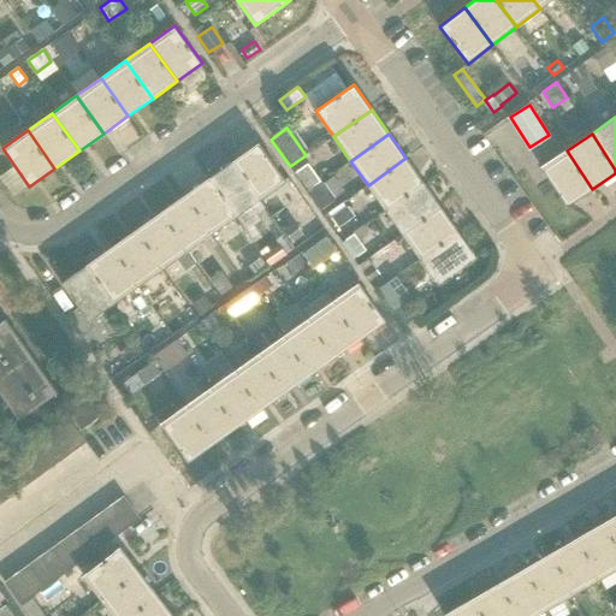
[(285,182),(259,143),(234,161),(260,199),(285,182)]
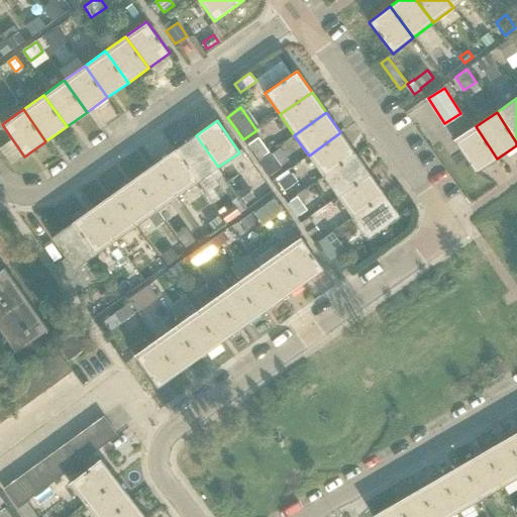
[(476,173),(497,159),(476,126),(454,140),(476,173)]
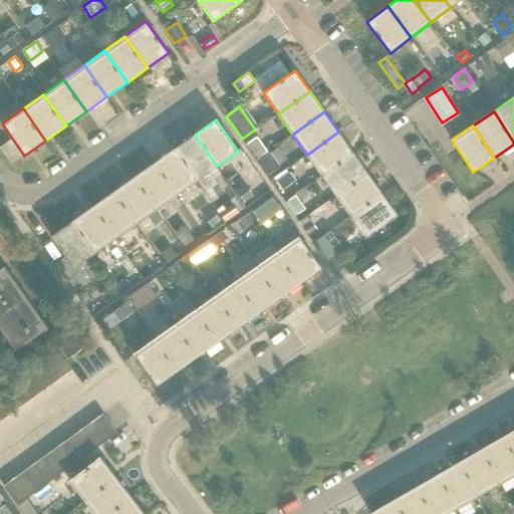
[(338,132),(307,155),(321,175),(353,153),(338,132)]
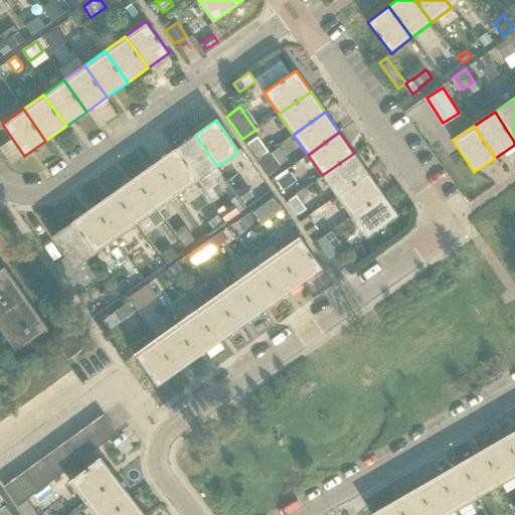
[(217,166),(195,135),(175,149),(197,181),(217,166)]
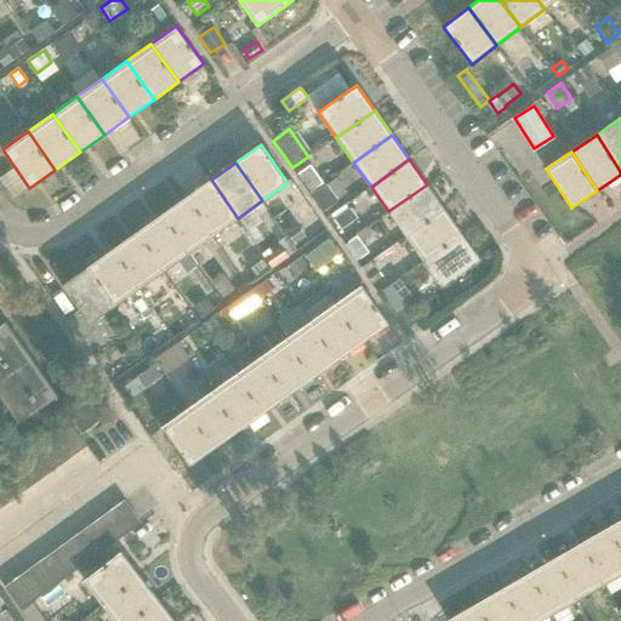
[(211,180),(186,198),(214,235),(238,218),(211,180)]
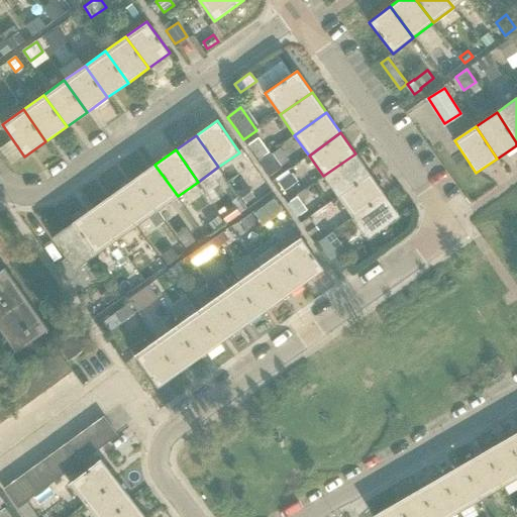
[(355,153),(323,176),(338,197),(370,174),(355,153)]
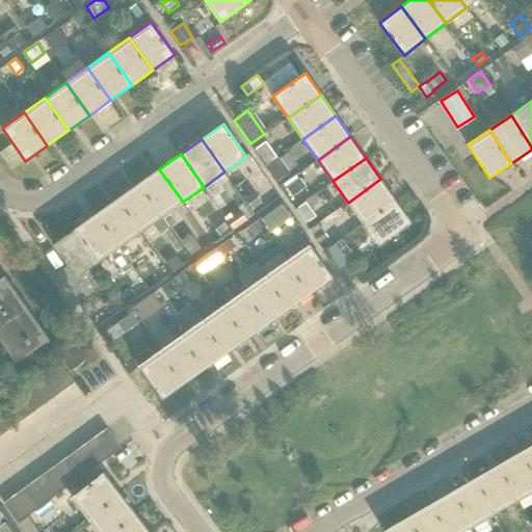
[(183,202),(159,169),(138,184),(161,217),(183,202)]
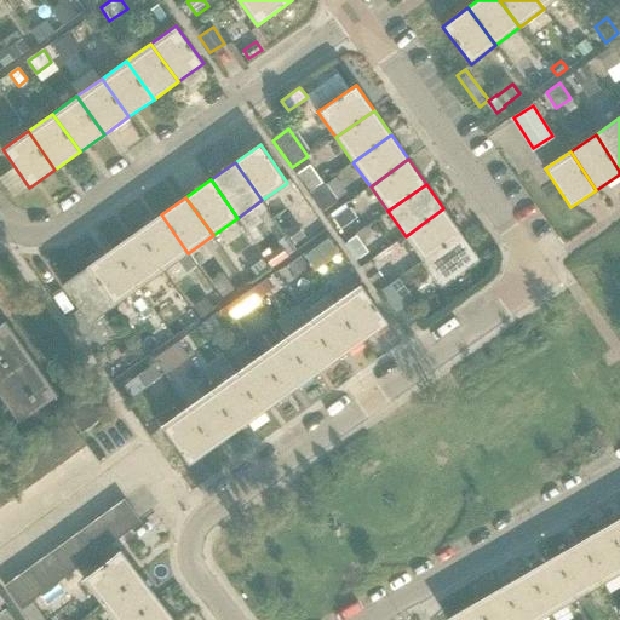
[(443,208),(406,236),(423,260),(461,234),(443,208)]
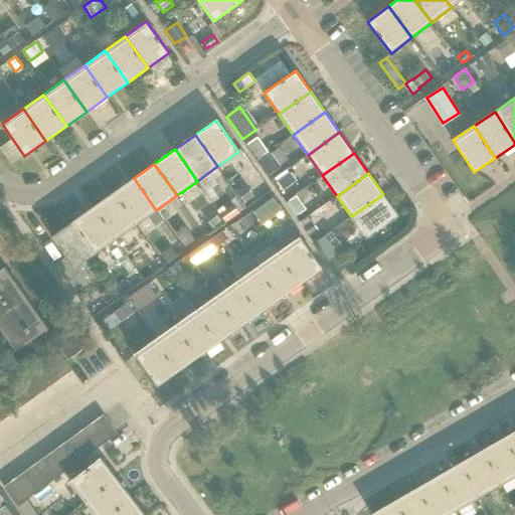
[(134,178),(114,193),(136,224),(156,210),(134,178)]
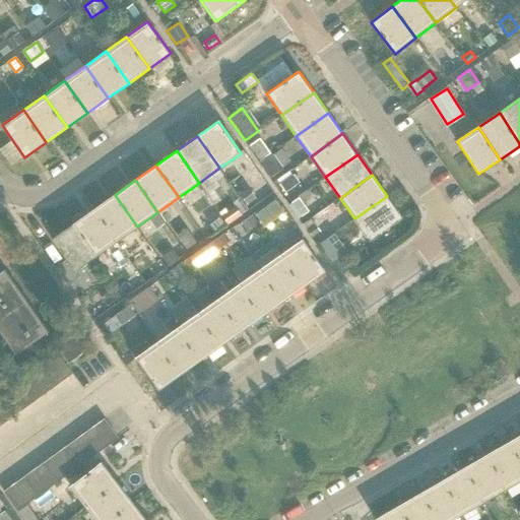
[(137,226),(115,195),(93,209),(117,242),(137,226)]
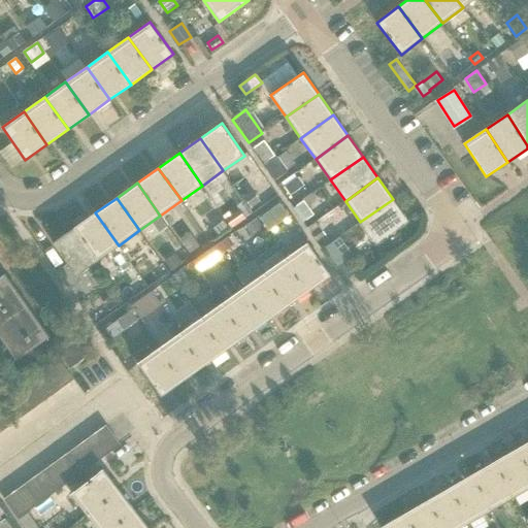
[(393,199),(360,222),(375,243),(408,221),(393,199)]
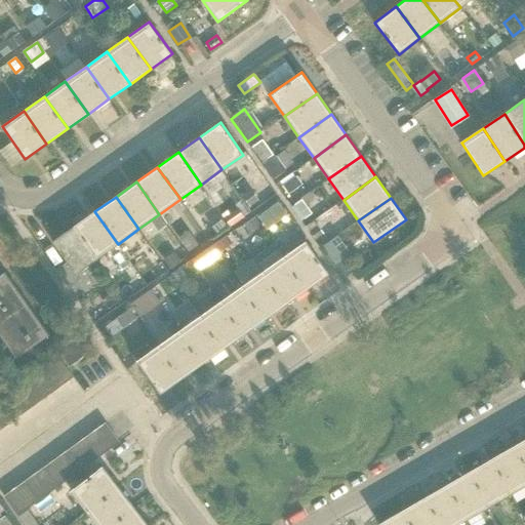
[(94,211),(74,226),(96,258),(118,244),(94,211)]
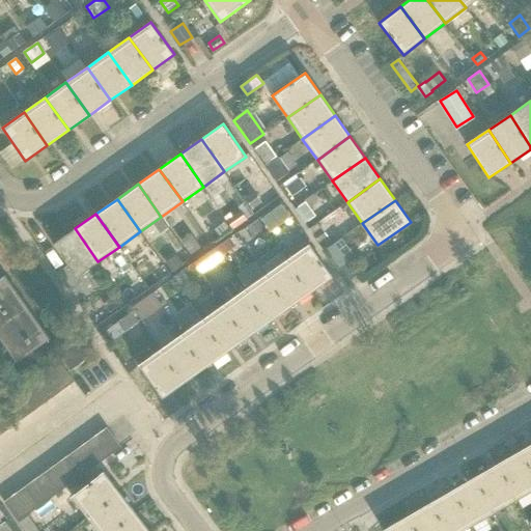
[(225,222),(215,228),(220,235),(229,229),(225,222)]
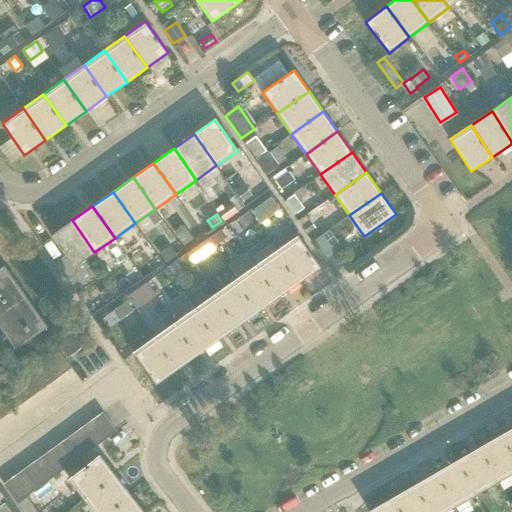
[(77,272),(73,267),(94,252),(72,220),(51,235),(65,255),(55,262),(68,279),(77,272)]
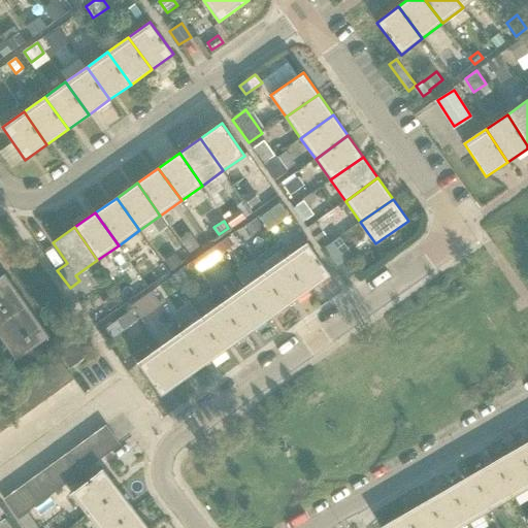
[(320,228),(311,233),(318,241),(326,235),(320,228)]
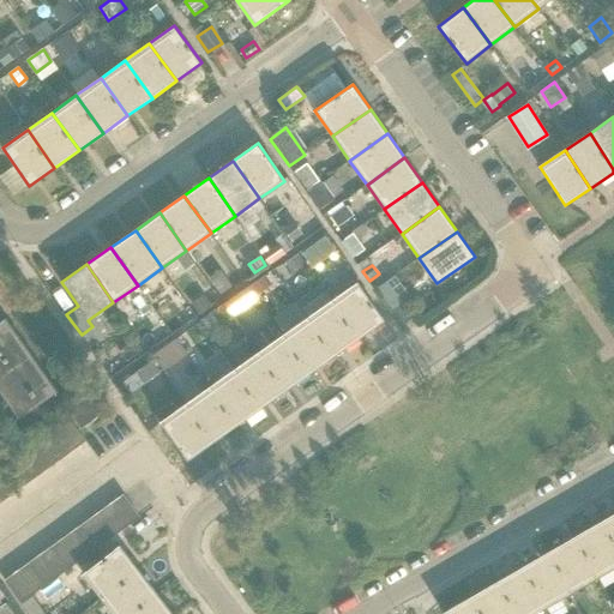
[(395,274),(377,287),(392,309),(410,296),(395,274)]
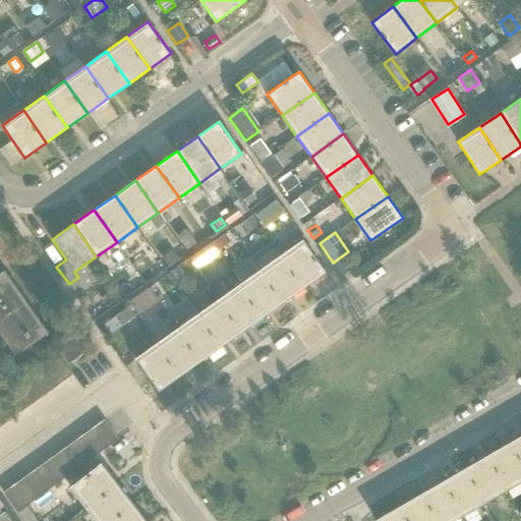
[(282,254),(305,287),(327,272),(303,239),(282,254)]
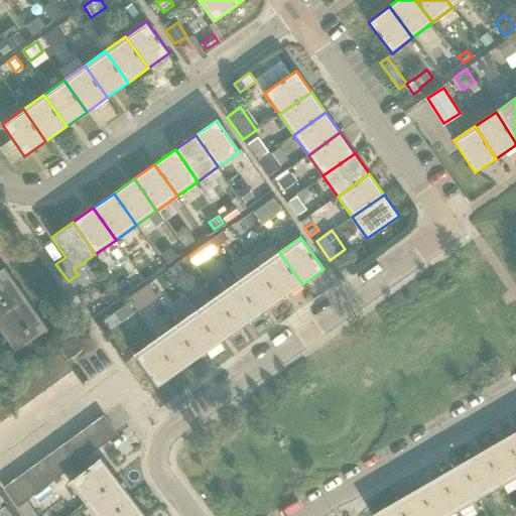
[(210,240),(196,250),(203,260),(217,250),(210,240)]
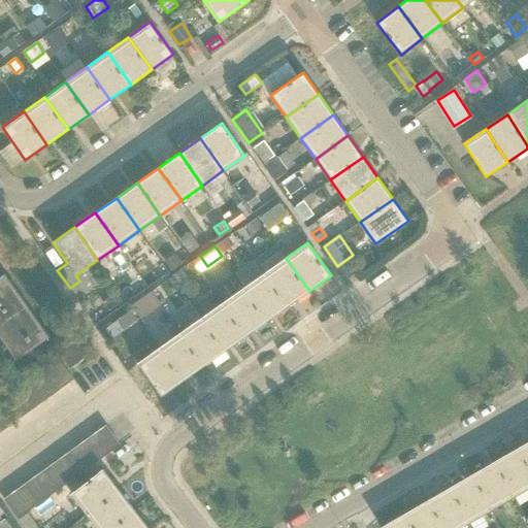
[(265,273),(288,305),(309,291),(286,258),(265,273)]
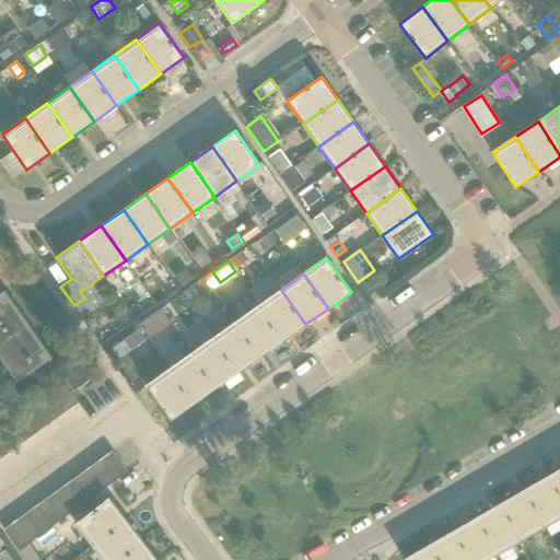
[(53,357),(4,290),(0,293),(0,359),(15,382),(53,357)]
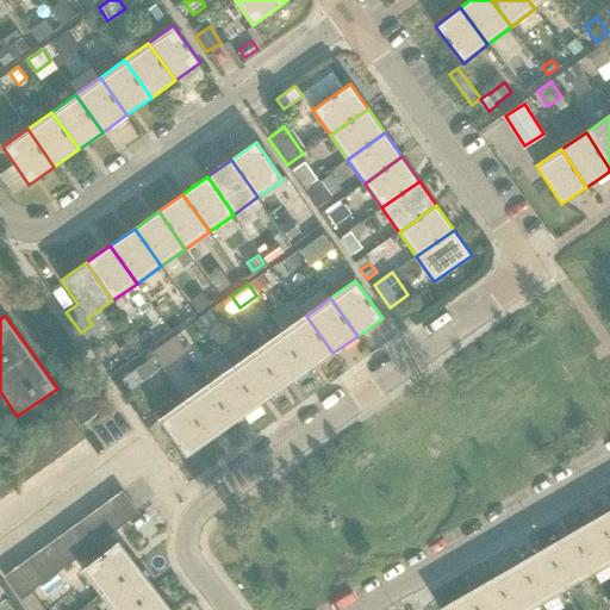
[(281,332),(309,371),(332,353),(306,316),(281,332)]
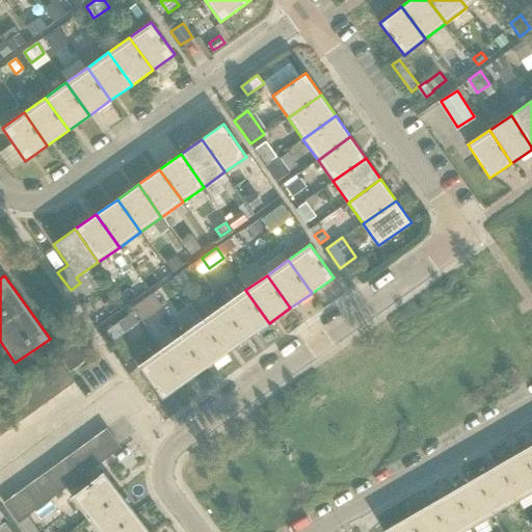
[(224,304),(247,338),(269,323),(245,290),(224,304)]
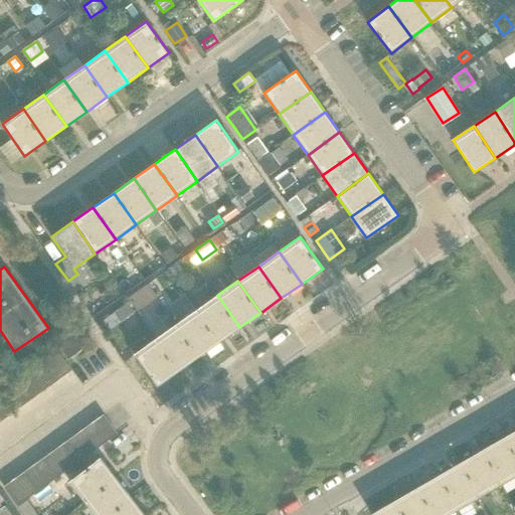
[(137,310),(156,297),(148,284),(128,297),(137,310)]
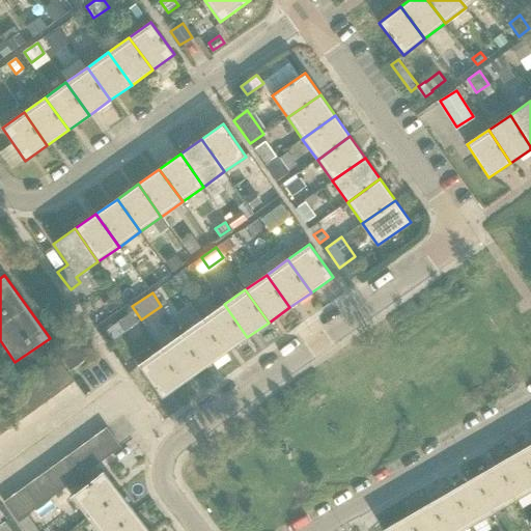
[(117,295),(105,304),(110,312),(122,303),(117,295)]
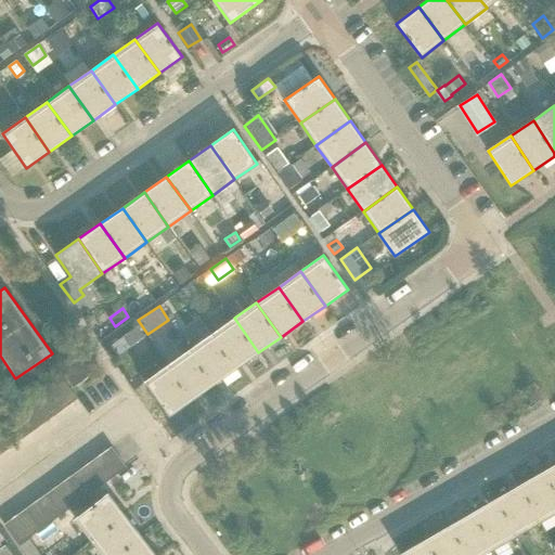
[(213,334),(236,369),(258,352),(234,318),(213,334)]
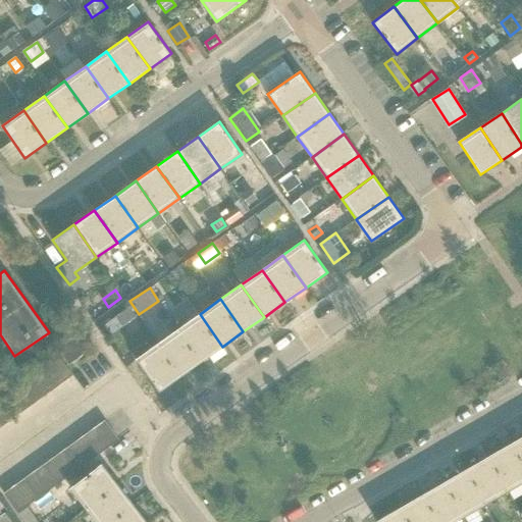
[(122,325),(136,316),(129,307),(116,316),(122,325)]
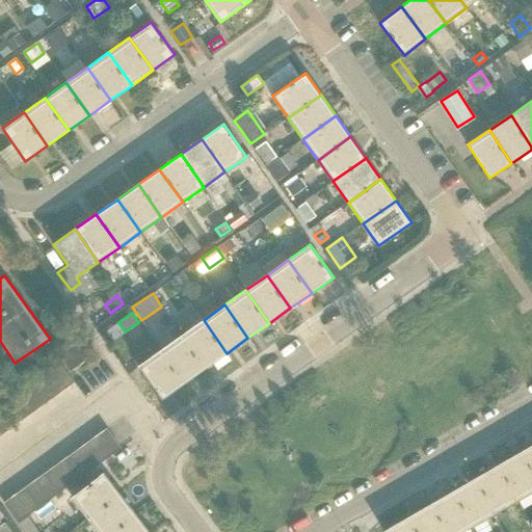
[(182,335),(206,368),(227,353),(204,320),(182,335)]
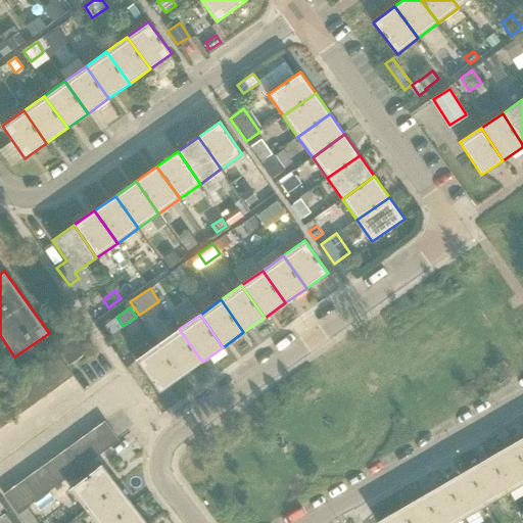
[(158,344),(181,377),(202,362),(179,329),(158,344)]
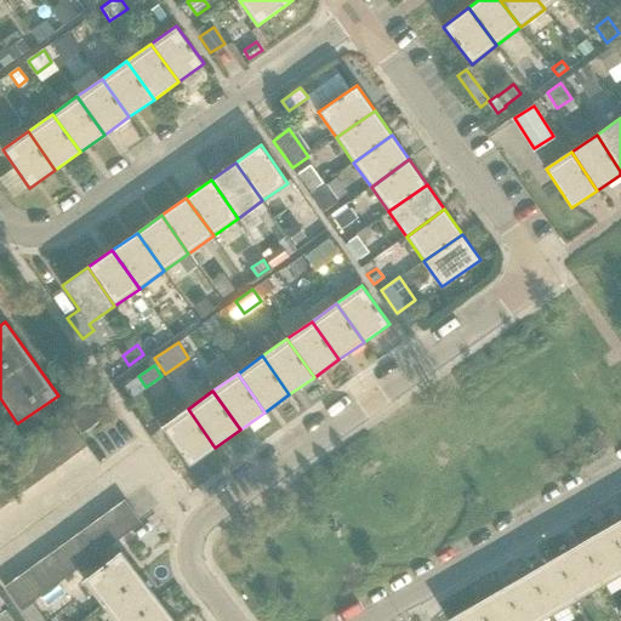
[(83,432),(100,420),(91,408),(74,420),(83,432)]
